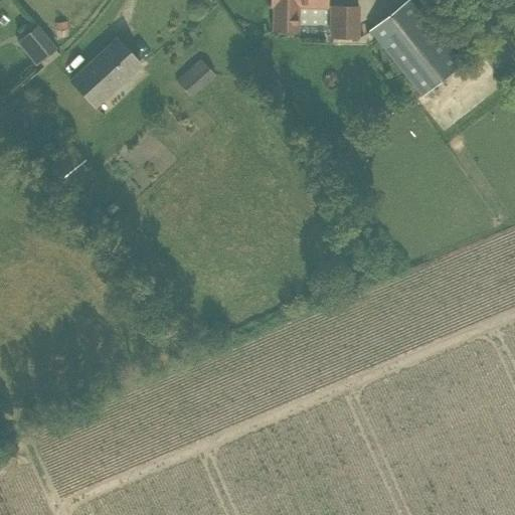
[(272,0),(272,6),(271,31),(299,32),(299,24),(299,6),(326,7),(326,0),(272,0)]
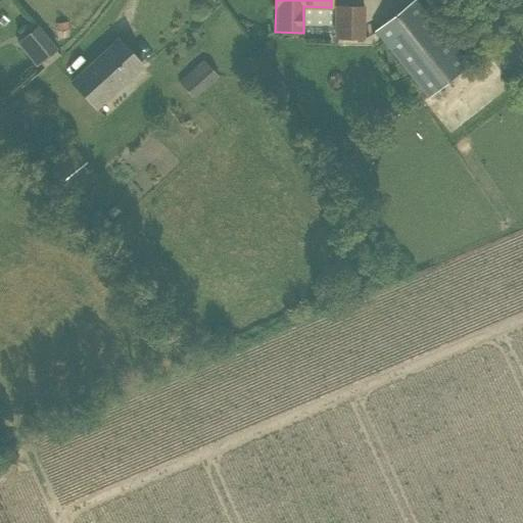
[(467,66),(415,0),(376,31),(428,97),(467,66)]
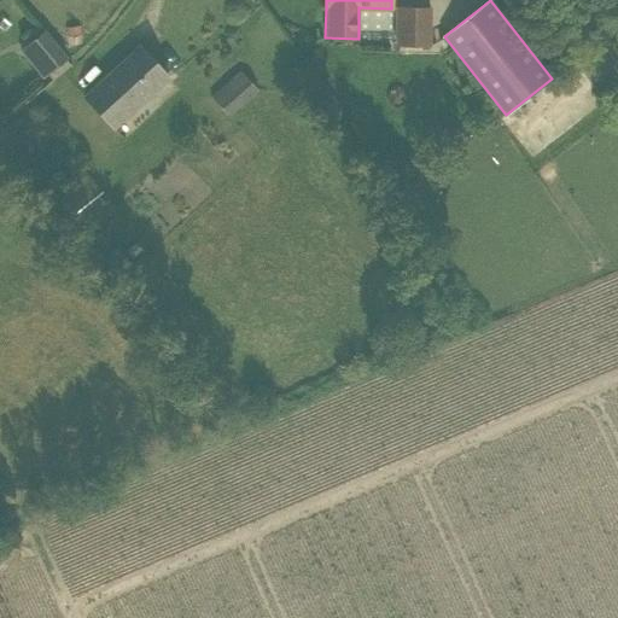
[(427,47),(429,9),(400,9),(398,46),(427,47)]
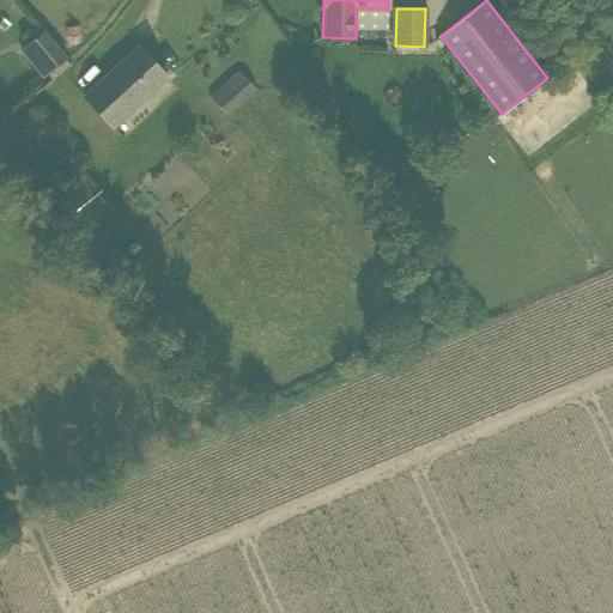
[(37,76),(62,54),(43,31),(18,53),(37,76)]
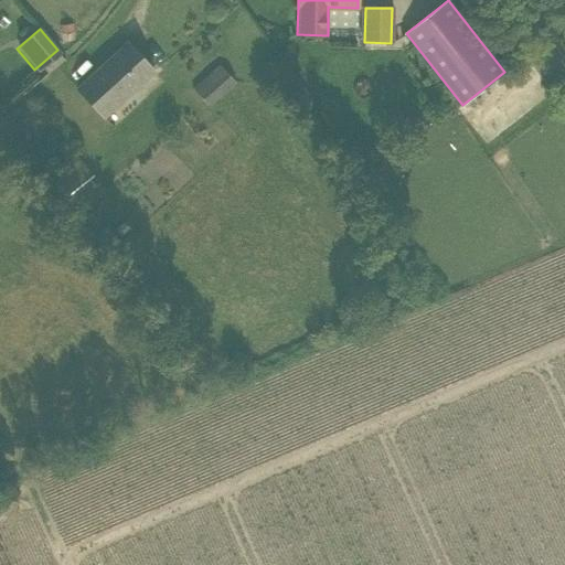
[(153,71),(128,43),(78,89),(104,117),(153,71)]
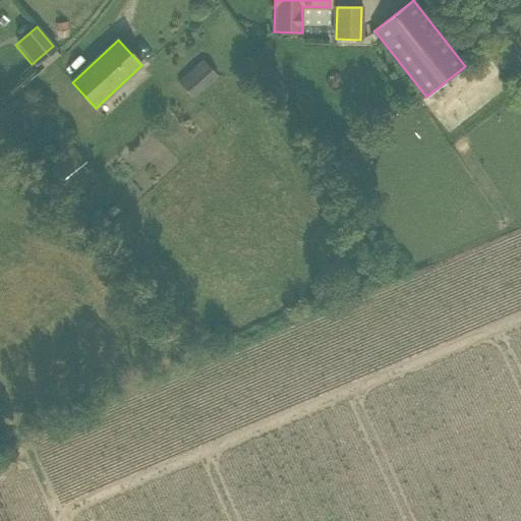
[(193,98),(218,76),(204,61),(180,82),(193,98)]
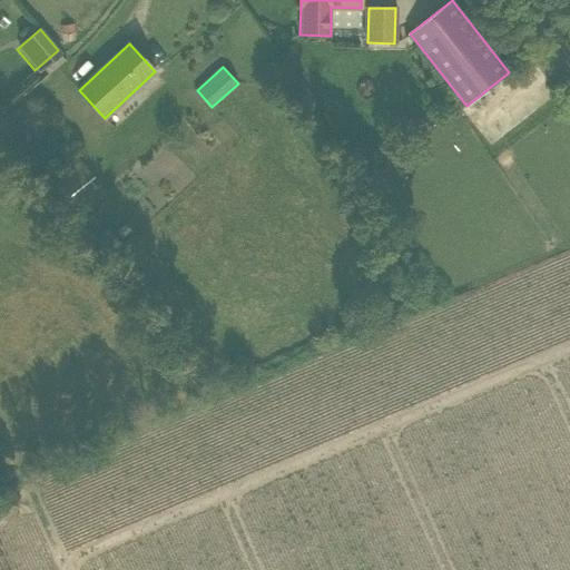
[(56,185),(80,216),(108,194),(82,163),(56,185)]
